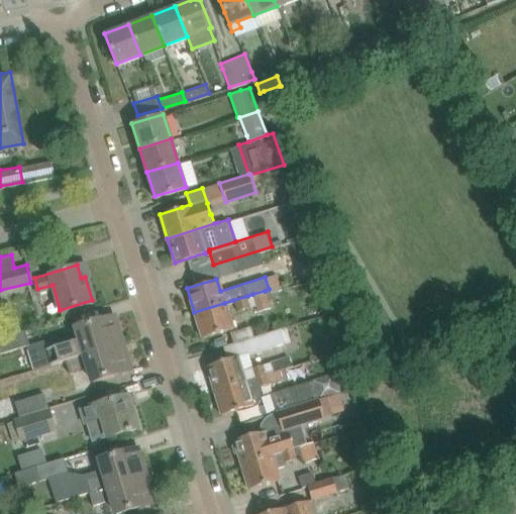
[(258,310),(270,307),(265,291),(252,294),(258,310)]
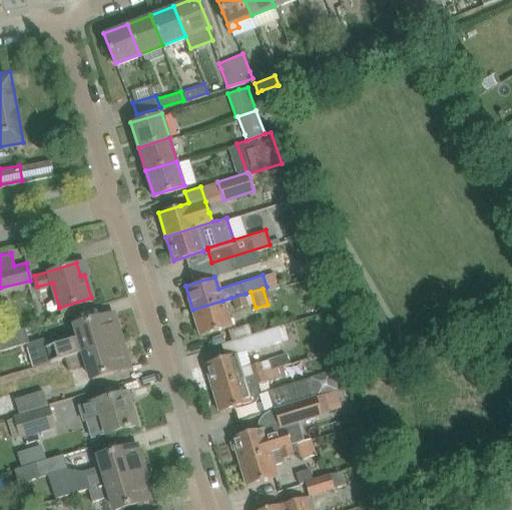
[(234,308),(248,304),(245,294),(231,298),(234,308)]
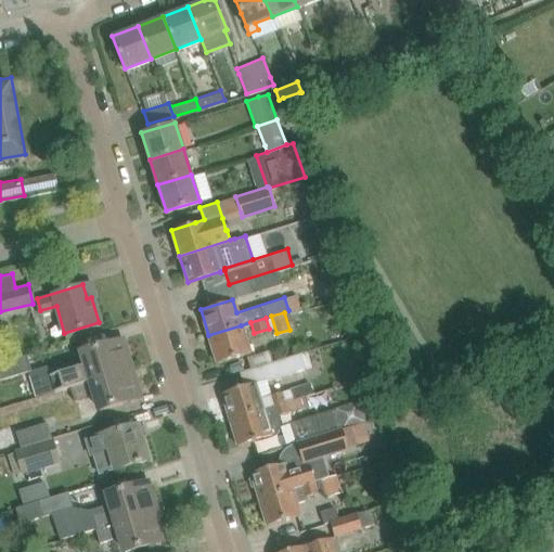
[(248,351),(241,325),(208,335),(217,361),(248,351)]
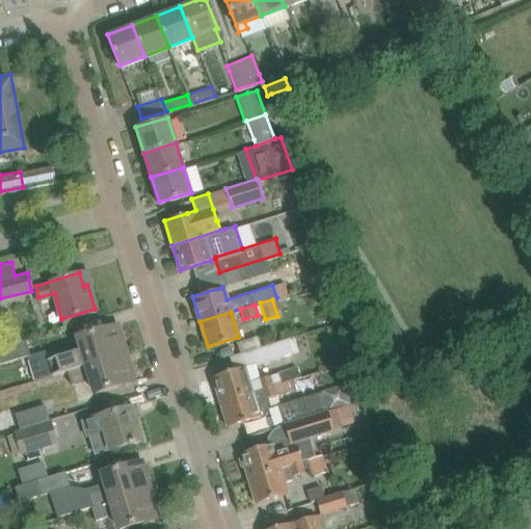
[(51,374),(64,370),(125,352),(116,324),(77,336),(81,350),(47,361),(51,374)]
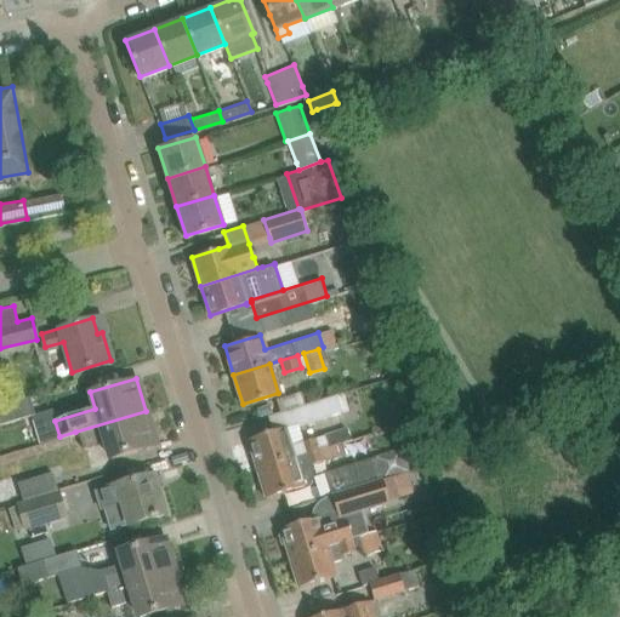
[(0,403),(12,399),(10,392),(0,395),(0,403)]
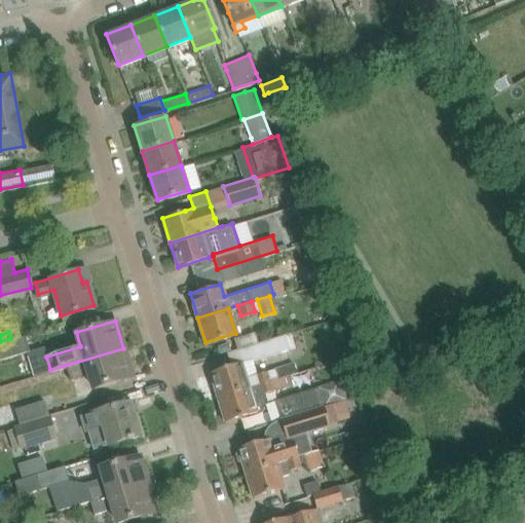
[(248,344),(252,360),(294,346),(290,332),(248,344)]
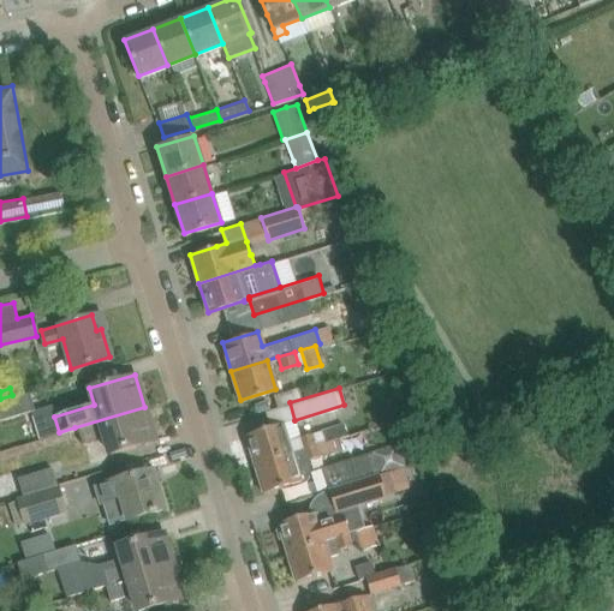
[(0,418),(34,408),(29,391),(12,396),(12,395),(0,399),(0,418)]
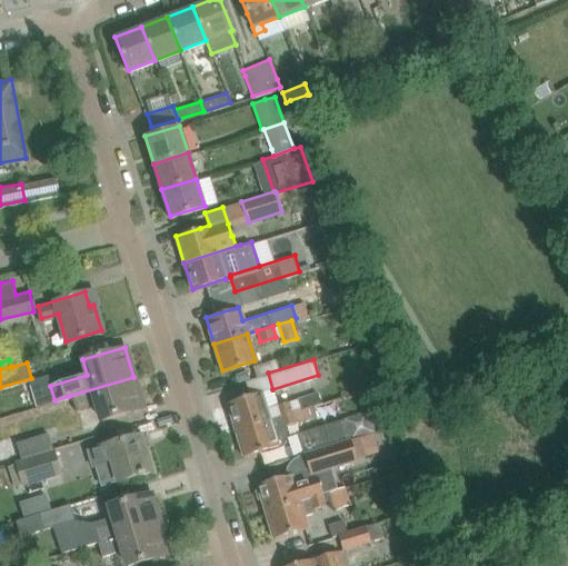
[(133,377),(69,396),(73,410),(96,404),(100,419),(142,406),(133,377)]
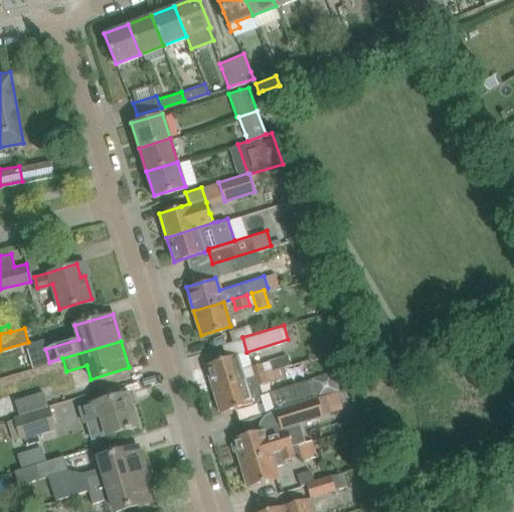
[(269,359),(240,368),(236,354),(225,357),(205,363),(213,387),(273,369),(269,359)]
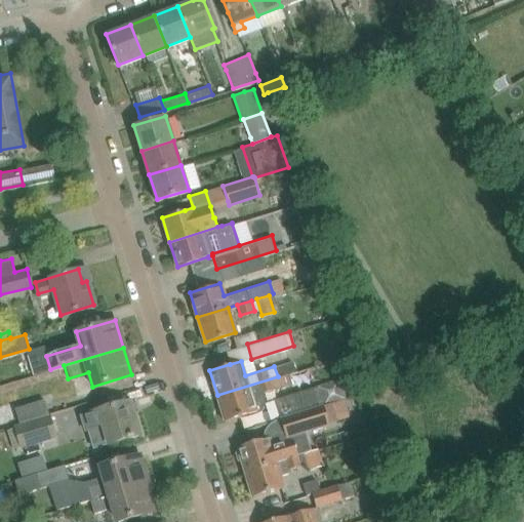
[(264,392),(301,380),(298,370),(278,376),(217,395),(225,419),(263,408),(265,400),(265,397),(264,392)]
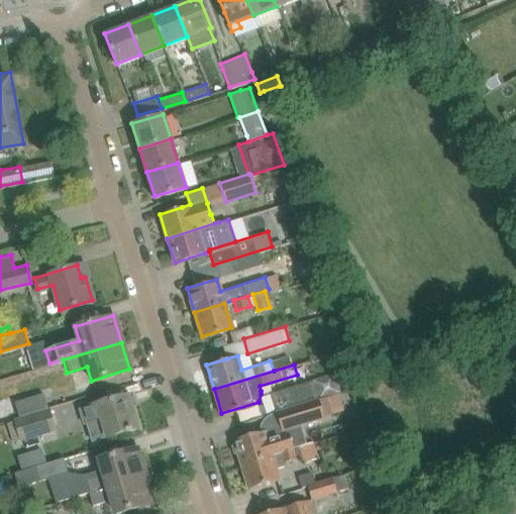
[(312,379),(270,392),(275,411),(318,398),(312,379)]
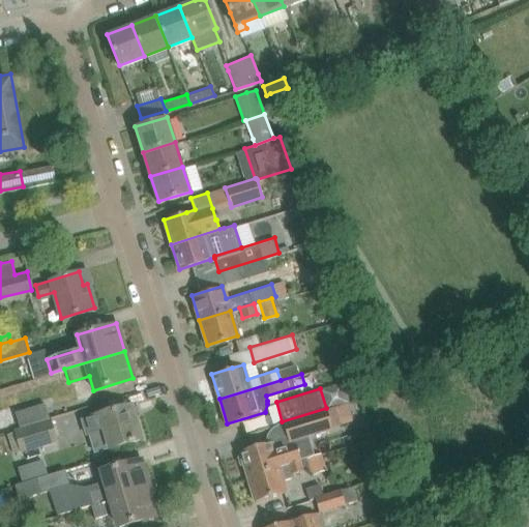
[(15,411),(19,426),(49,416),(43,402),(15,411)]
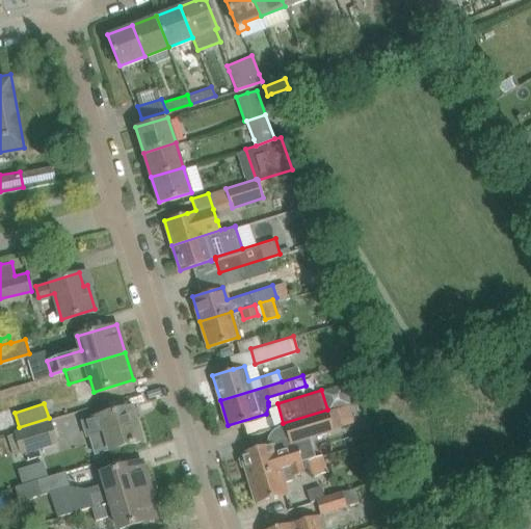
[(108,413),(82,421),(87,434),(94,454),(108,449),(123,445),(142,439),(137,421),(133,422),(128,406),(108,413)]
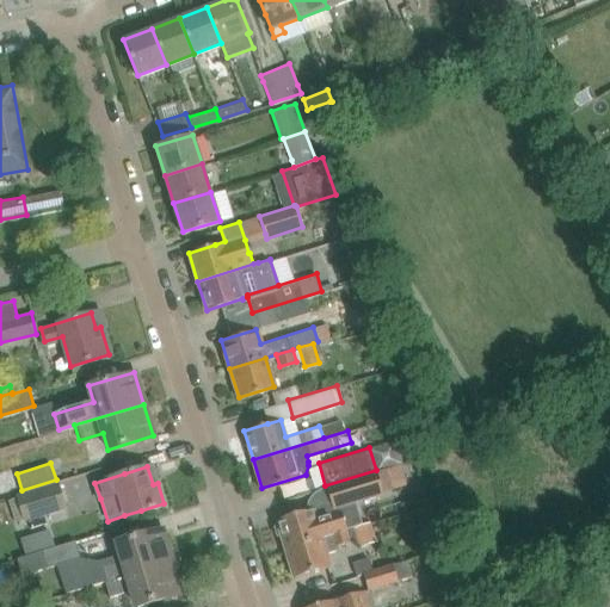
[(381,490),(394,487),(387,466),(376,470),(325,485),(332,509),(339,507),(382,494),(381,490)]
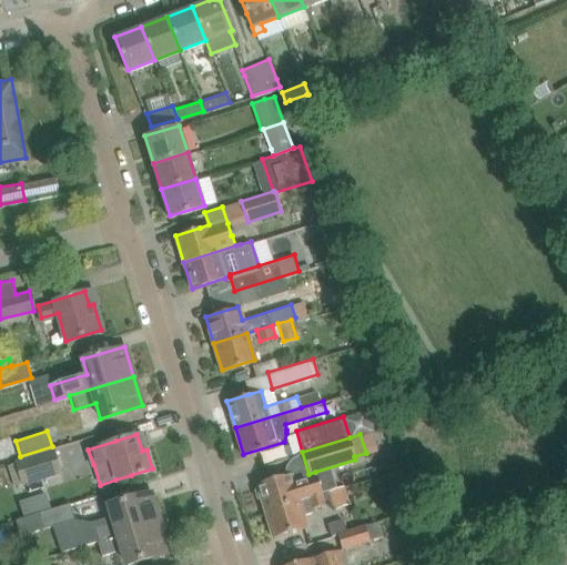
[(21,484),(60,472),(52,449),(14,461),(7,463),(13,483),(20,481),(21,484)]
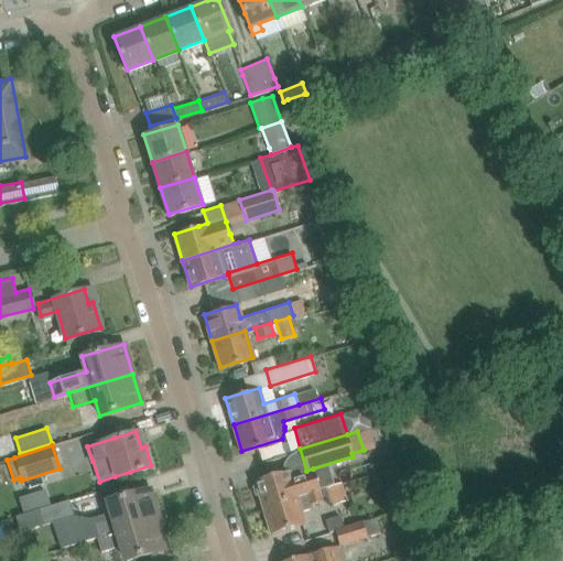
[(256,481),(251,485),(255,494),(260,495),(263,506),(320,488),(313,468),(306,471),(290,476),(288,470),(255,479),(256,481)]
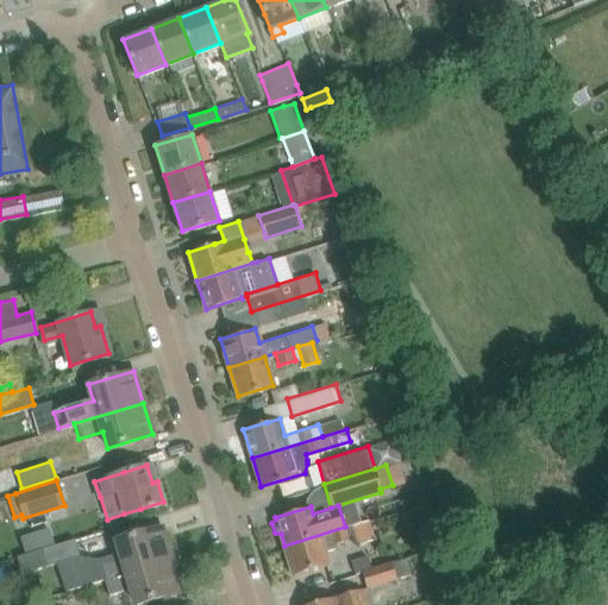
[(368,520),(351,524),(357,542),(374,536),(368,520)]
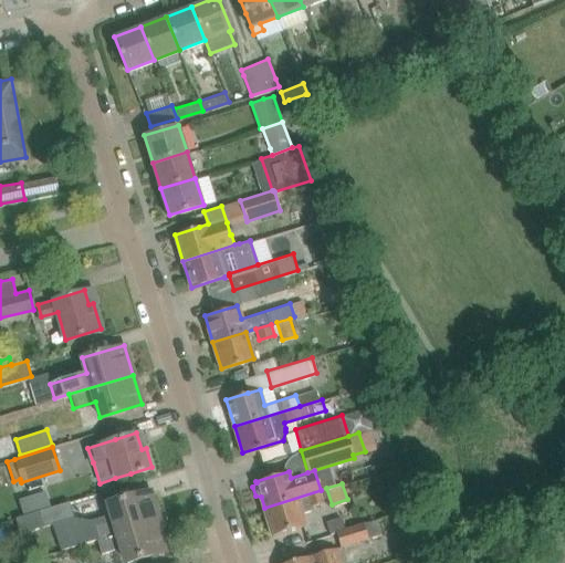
[(46,488),(21,496),(24,510),(51,502),(46,488)]
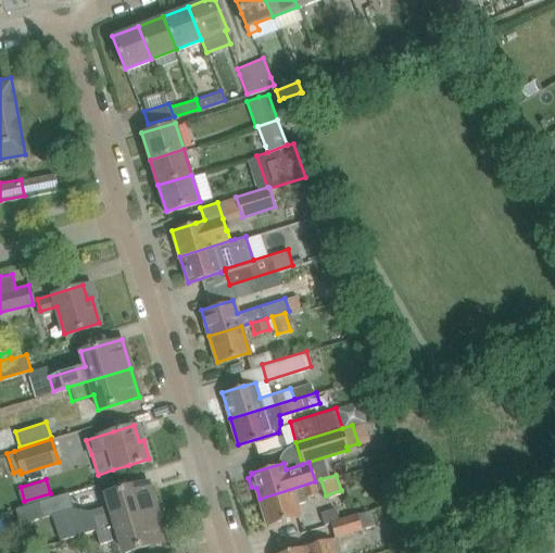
[(93,529),(155,510),(147,480),(105,493),(108,501),(110,508),(89,515),(93,529)]
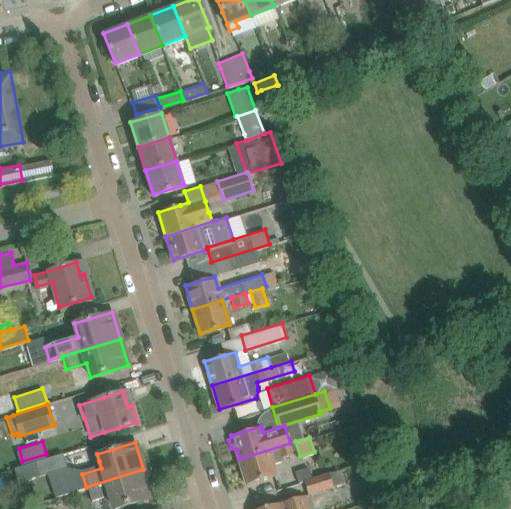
[(290,443),(239,459),(246,483),(276,474),(273,463),(282,460),(281,456),(293,453),(290,443)]
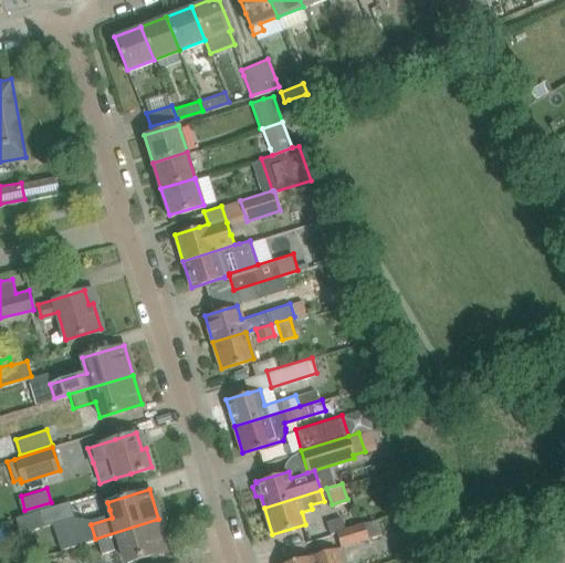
[(38,510),(14,517),(20,531),(54,520),(74,514),(70,500),(38,510)]
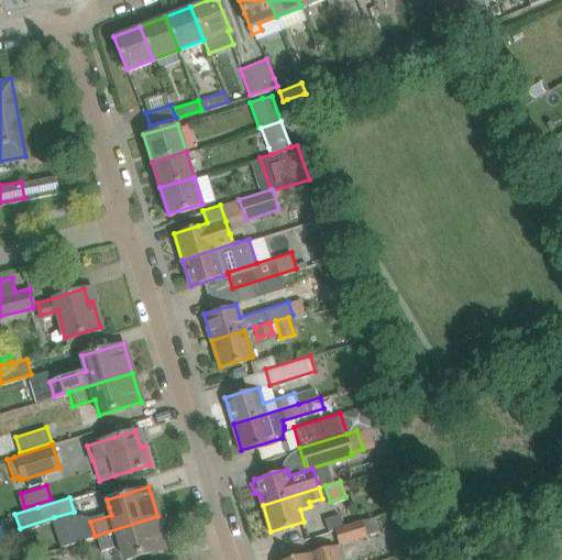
[(111,515),(109,507),(87,514),(75,511),(74,512),(54,517),(63,546),(95,536),(90,522),(111,515)]
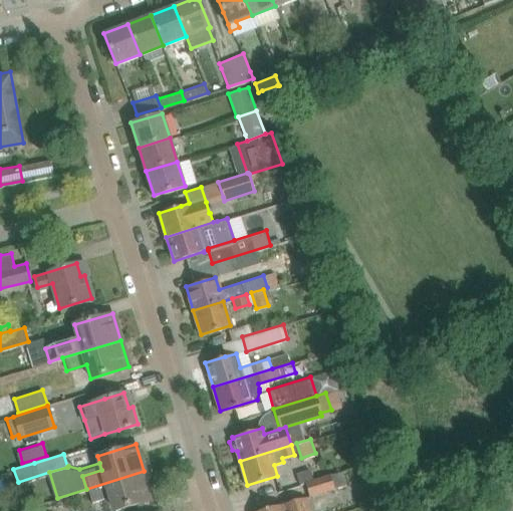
[(114,510),(133,504),(152,498),(144,471),(86,489),(90,502),(109,496),(114,510)]
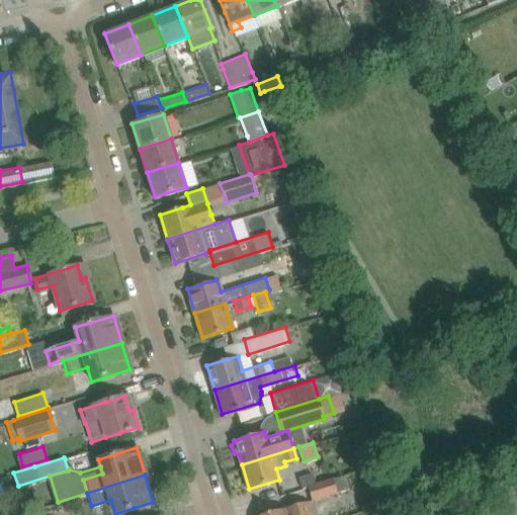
[(348,487),(345,475),(307,487),(311,499),(348,487)]
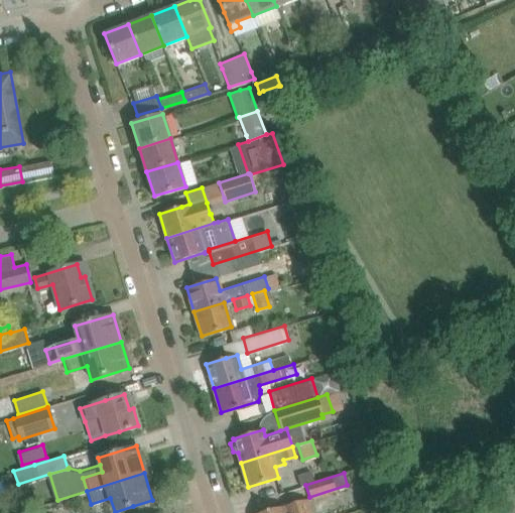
[(310,512),(306,498),(272,509),(258,512),(310,512)]
